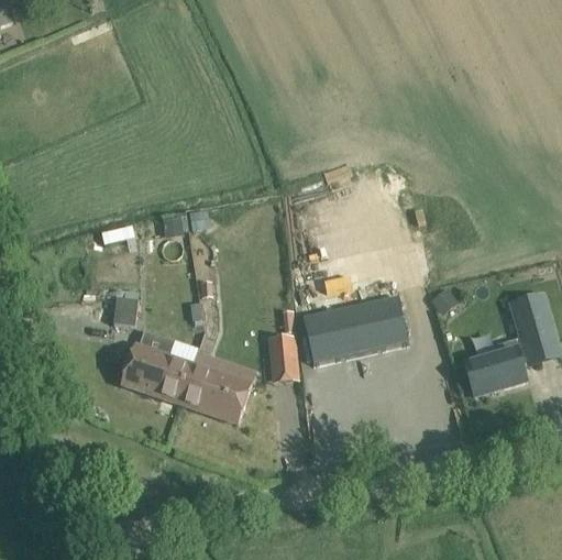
[(8,3),(0,6),(0,46),(1,46),(0,42),(0,30),(15,24),(8,3)]
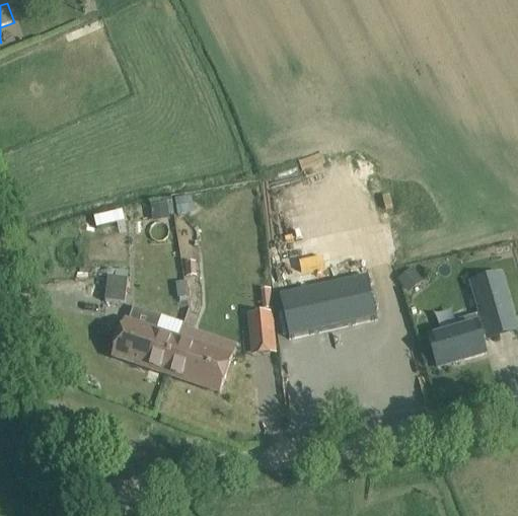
[(187,197),(174,198),(177,214),(190,212),(187,197)]
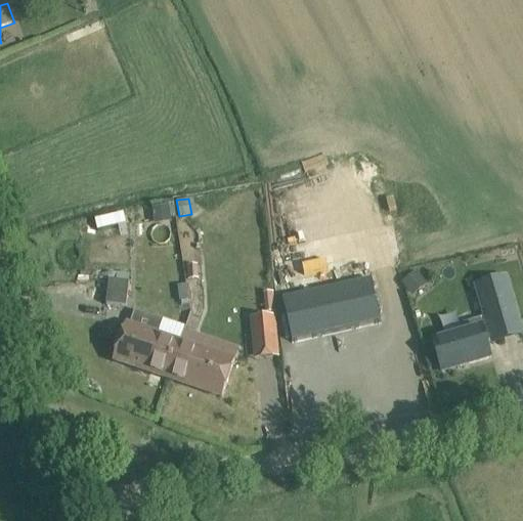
[(171,205),(154,207),(155,220),(172,218),(171,205)]
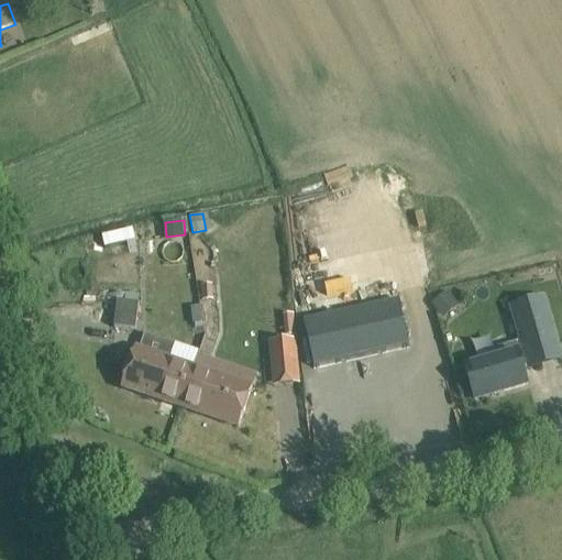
[(212,283),(202,284),(204,297),(212,297),(212,283)]
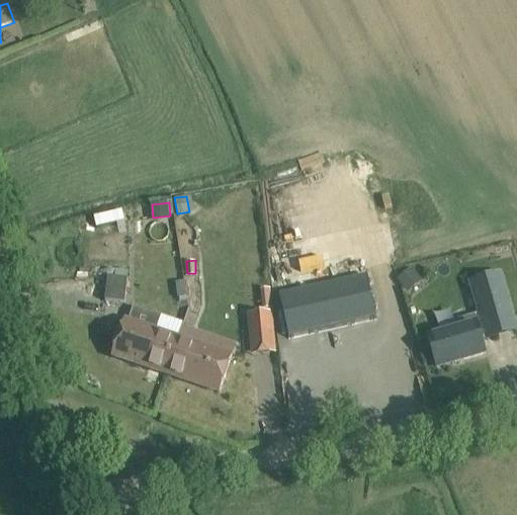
[(411,290),(427,279),(417,266),(402,277),(411,290)]
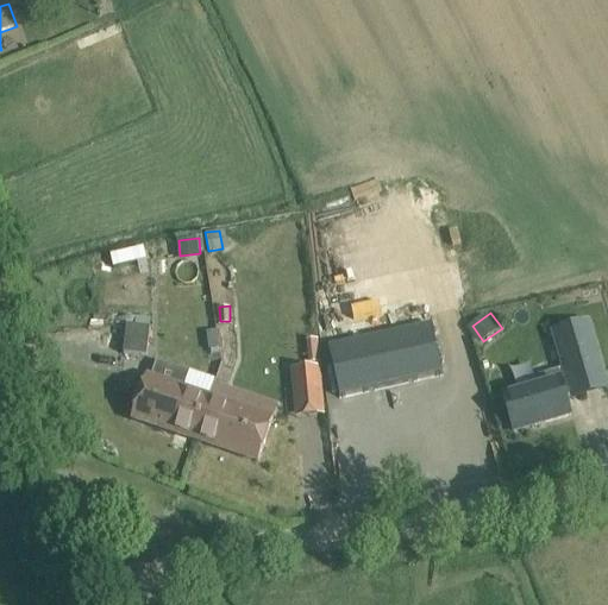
[(588,320),(555,331),(569,380),(603,370),(588,320)]
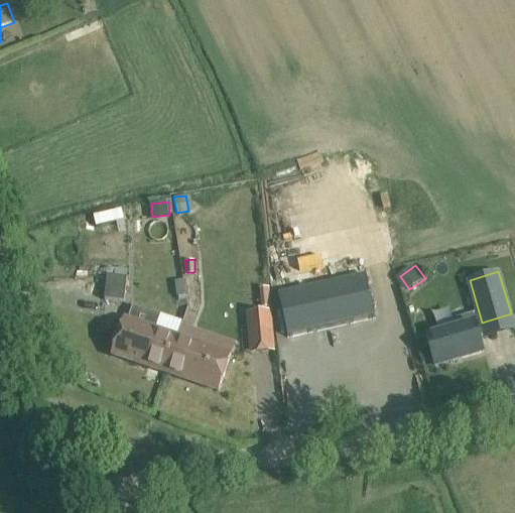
[(366,273),(278,292),(288,336),(376,315),(366,273)]
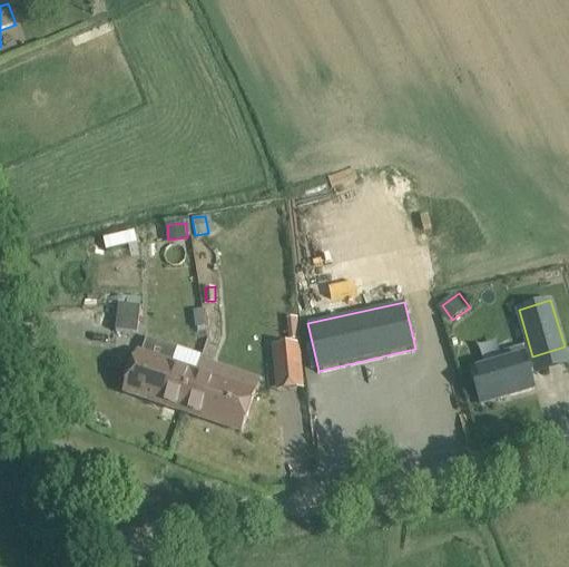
[(119,303),(116,330),(137,332),(140,305),(119,303)]
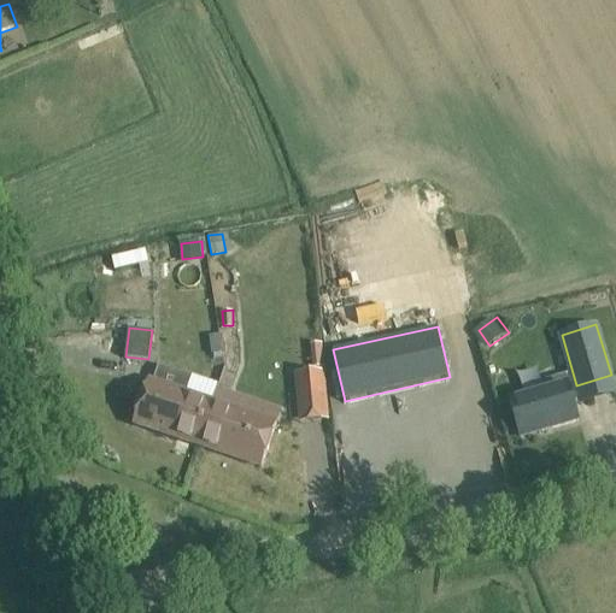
[(212,353),(213,353),(223,352),(221,332),(210,334),(212,353)]
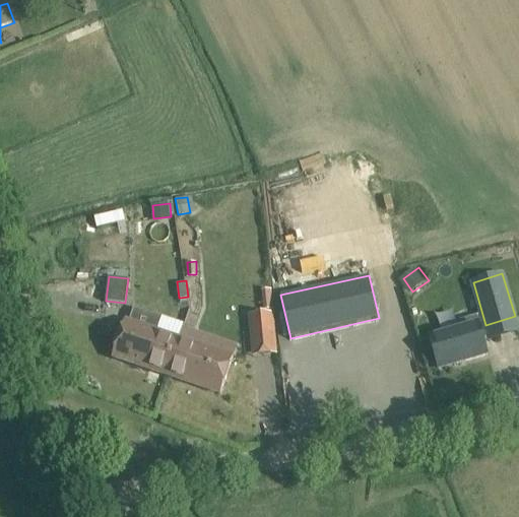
[(126,320),(113,356),(168,374),(180,338),(184,326),(185,324),(163,316),(134,307),(129,321),(126,320)]
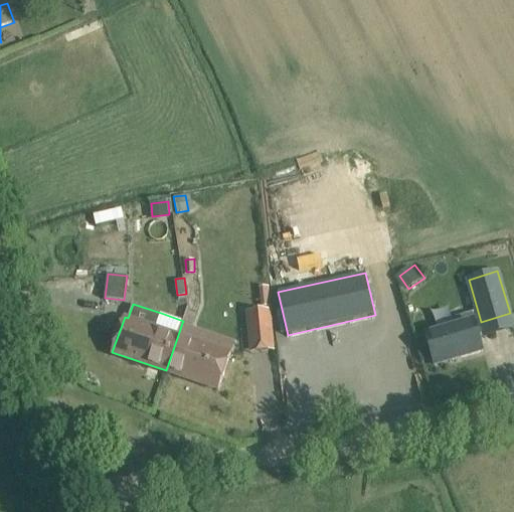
[(271,310),(247,312),(248,328),(272,326),(271,310)]
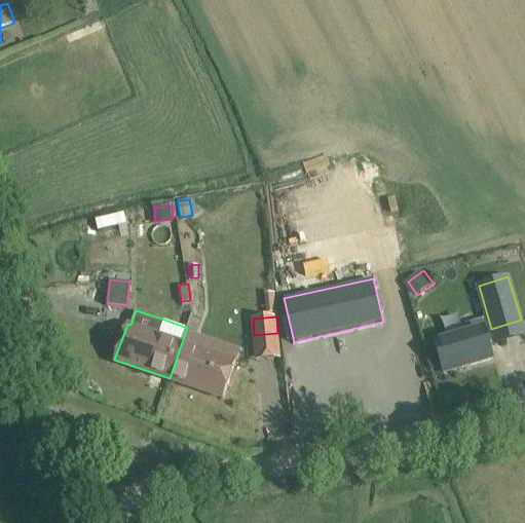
[(484,326),(435,340),(444,371),(445,370),(445,369),(471,361),(471,363),(492,357),(484,326)]
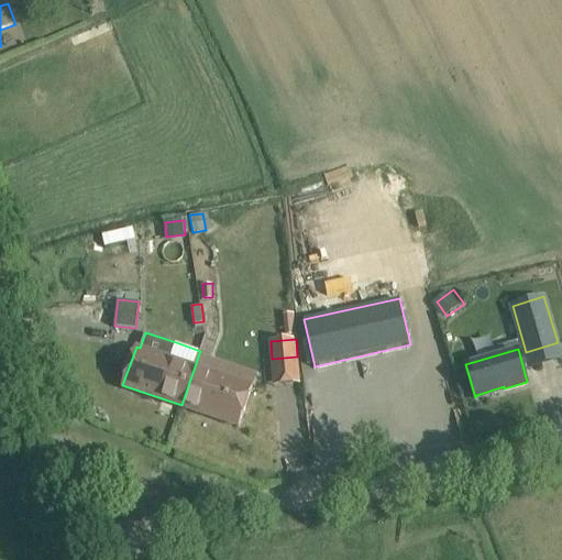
[(195,366),(182,405),(235,424),(248,384),(195,366)]
